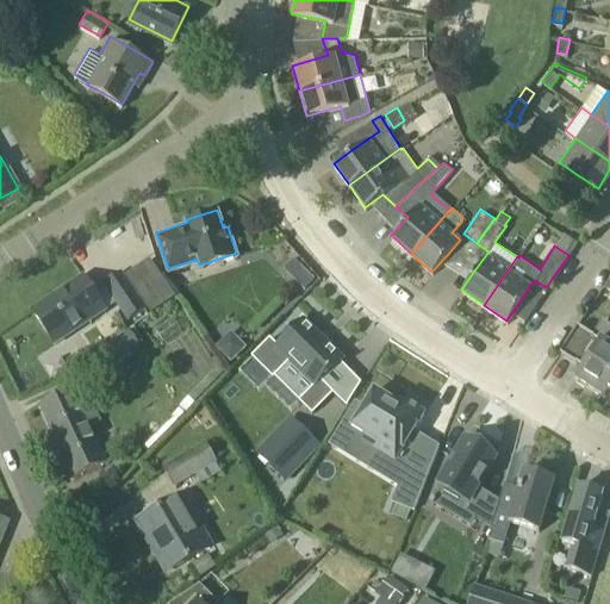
[(128,315),(130,313),(135,322),(149,312),(143,304),(120,269),(105,280),(128,315)]
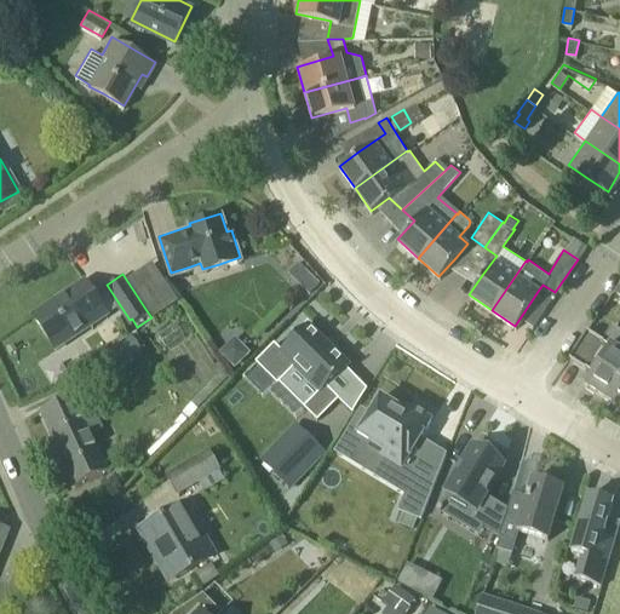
[(107,311),(97,297),(84,277),(32,311),(55,345),(107,311)]
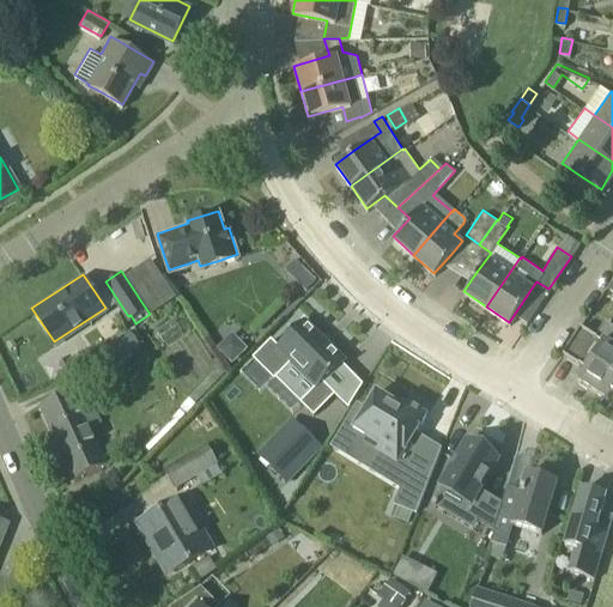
[(271,338),(252,356),(273,377),(289,360),(315,386),(299,400),(313,413),(334,392),(322,381),(346,357),(304,317),(278,345),(271,338)]
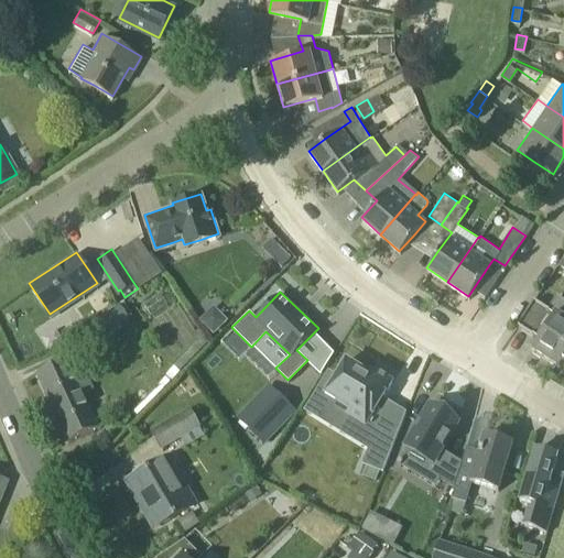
[(101,338),(131,318),(127,313),(132,309),(123,297),(89,321),(101,338)]
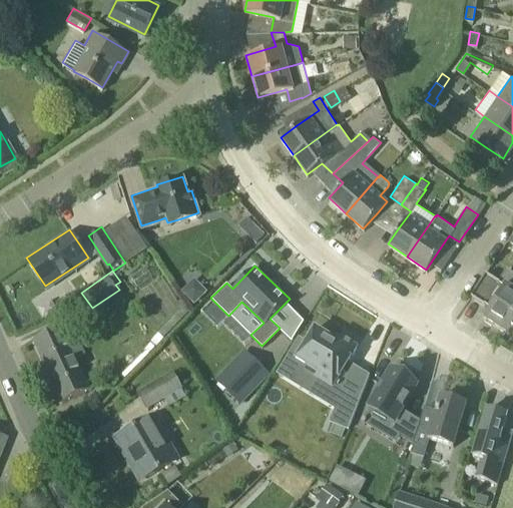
[(485,271),(470,295),(484,304),(488,298),(493,302),(483,316),(504,329),(512,314),(512,284),(512,287),(506,283),(505,284),(485,271)]
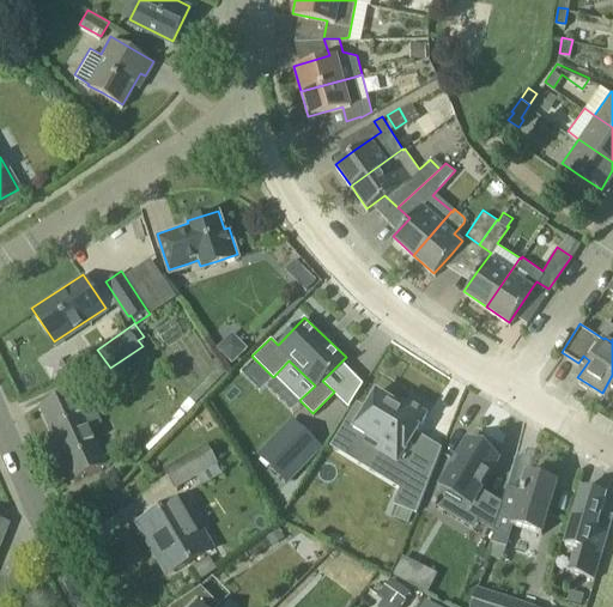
[(235,357),(250,344),(236,328),(220,343),(235,357)]
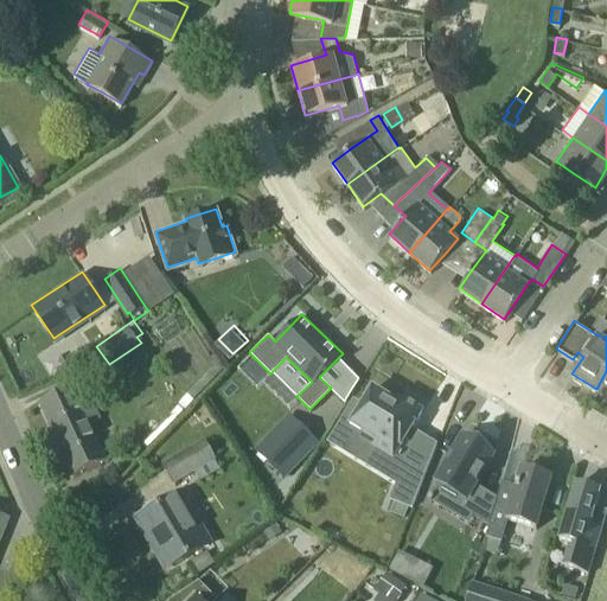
[(606,371),(596,389),(606,395),(606,371)]
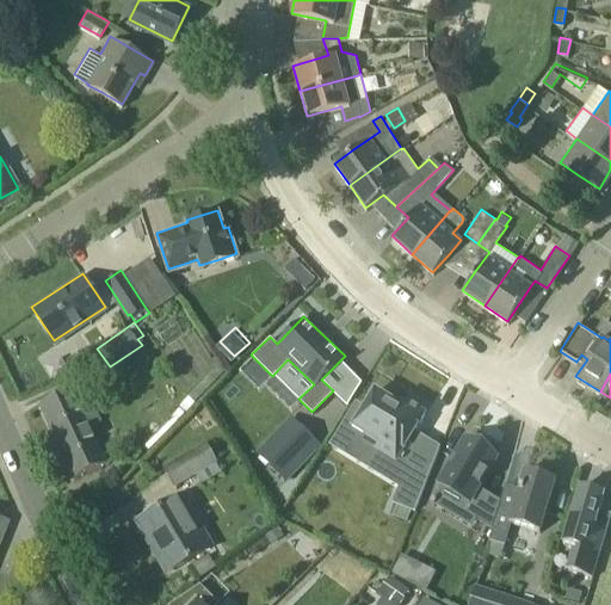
[(73,476),(94,465),(106,460),(90,424),(102,418),(93,402),(97,401),(91,387),(75,394),(72,387),(38,402),(73,476)]
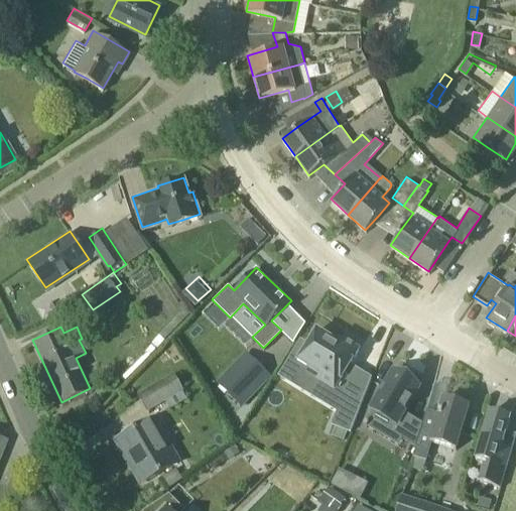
[(289,354),(281,366),(298,377),(307,364),(319,372),(316,376),(333,386),(358,347),(352,344),(353,343),(352,342),(351,344),(346,342),(348,339),(347,339),(346,340),(341,337),(338,341),(315,327),(306,341),(299,337),(289,353),(289,354)]
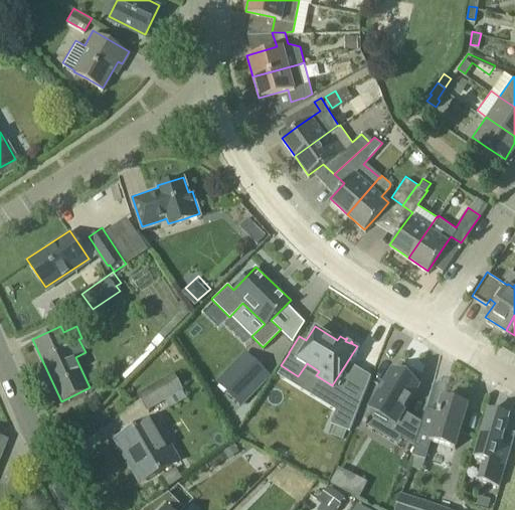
[(253,359),(225,387),(240,401),(269,372),(253,359)]
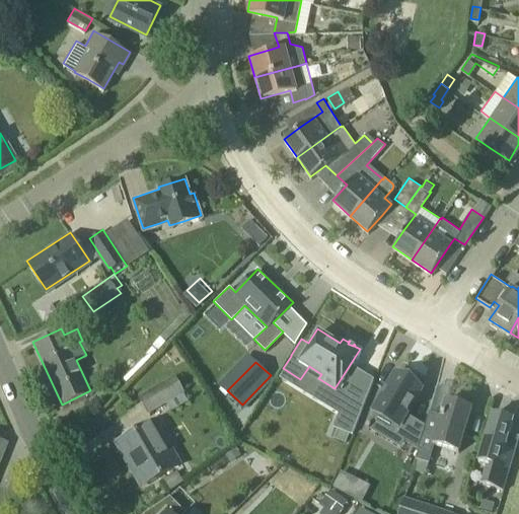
[(395,371),(373,410),(395,423),(391,431),(418,446),(418,445),(423,428),(425,423),(408,413),(414,400),(415,399),(414,399),(422,386),(395,371)]
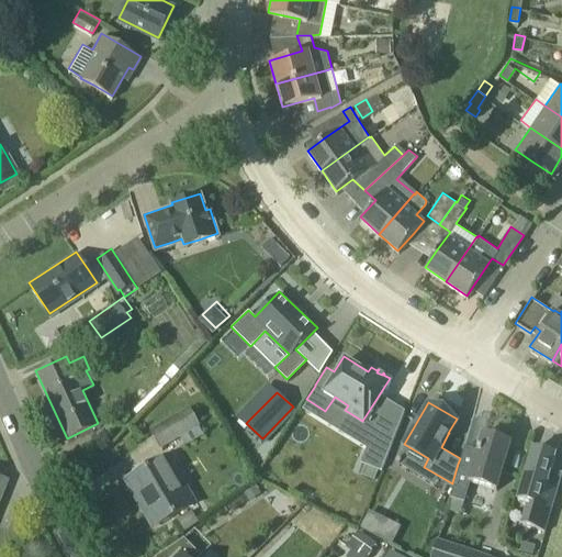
[(160,442),(198,420),(190,405),(152,427),(160,442)]
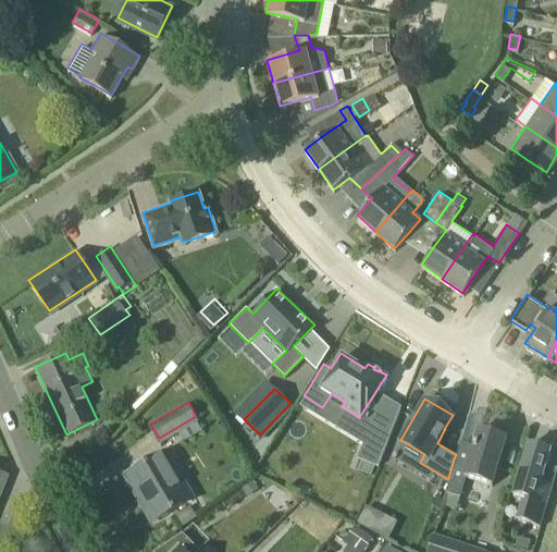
[(372,420),(358,455),(362,456),(374,462),(378,463),(392,428),(372,420)]
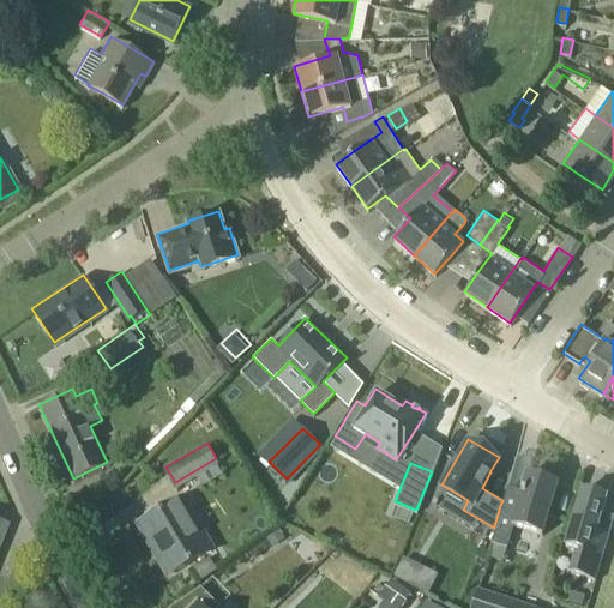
[(494,528),(491,540),(507,545),(511,531),(513,523),(542,531),(551,503),(558,480),(552,477),(551,474),(537,470),(535,473),(528,470),(523,488),(507,483),(503,500),(500,506),(494,527),(494,528)]
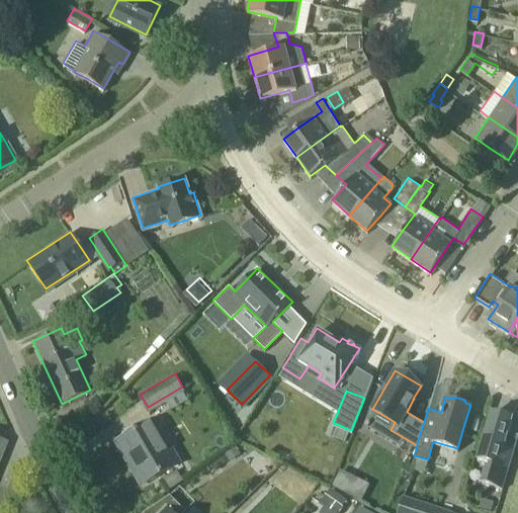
[(486,430),(478,458),(488,461),(482,481),(502,487),(508,468),(513,449),(503,446),(512,417),(508,415),(509,412),(496,408),(495,412),(491,410),(486,430)]
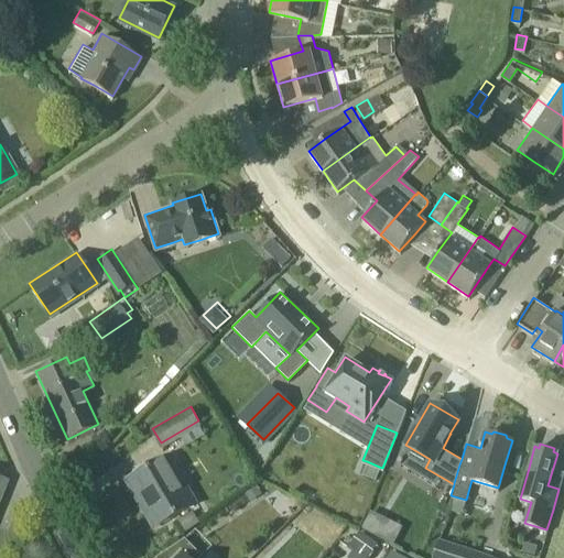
[(145,467),(126,478),(134,493),(138,498),(143,494),(159,522),(179,511),(190,504),(172,473),(177,471),(167,453),(145,467)]
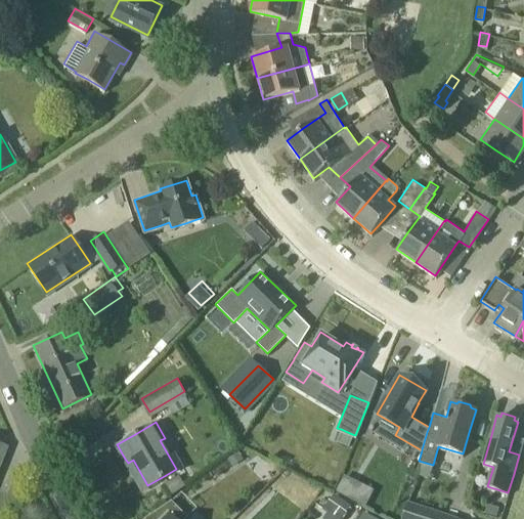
[(341,429),(337,439),(349,444),(352,434),(341,429)]
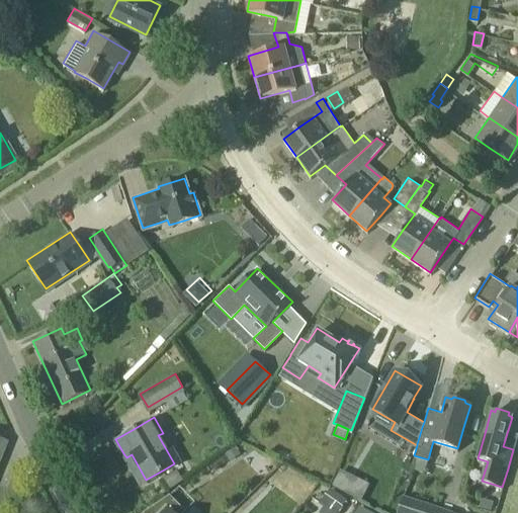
[(235,448),(226,454),(230,460),(239,454),(235,448)]
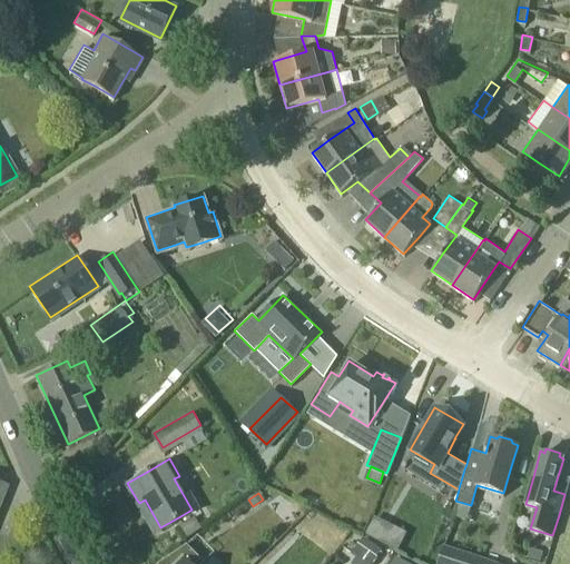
[(374,514),(365,531),(381,540),(390,522),(374,514)]
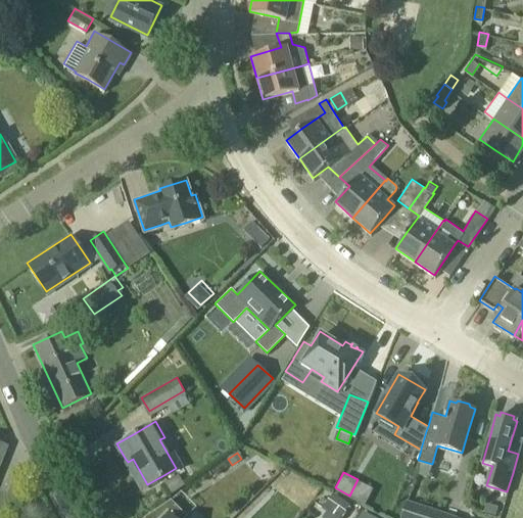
[(147,517),(183,517),(188,514),(172,498),(145,515),(147,517)]
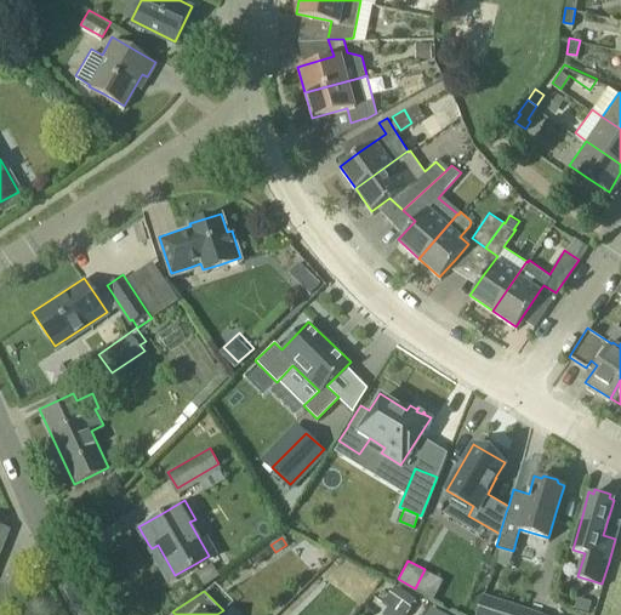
[(387,601),(409,614),(415,603),(393,591),(387,601)]
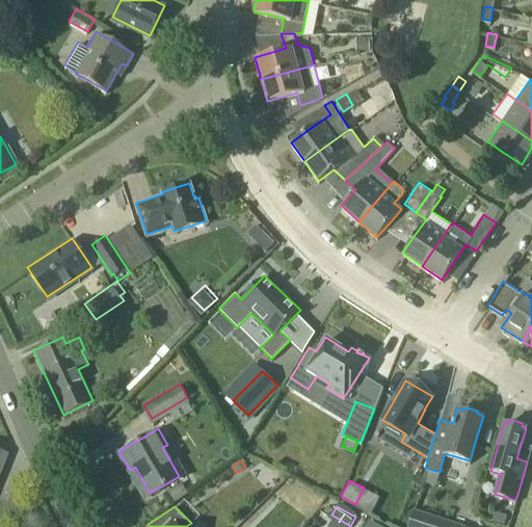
[(463,526),(464,525),(414,508),(407,526),(463,526)]
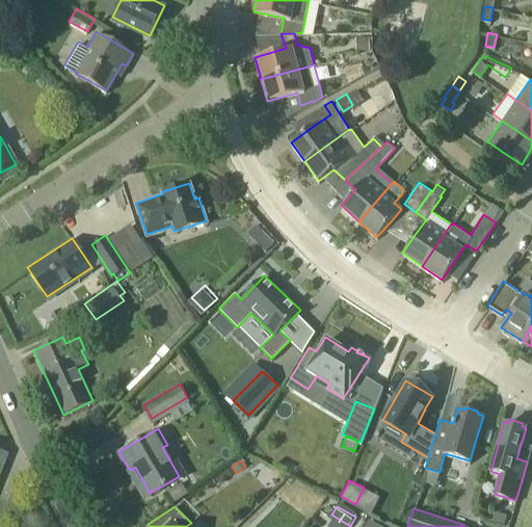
[(345,526),(329,512),(316,526),(345,526)]
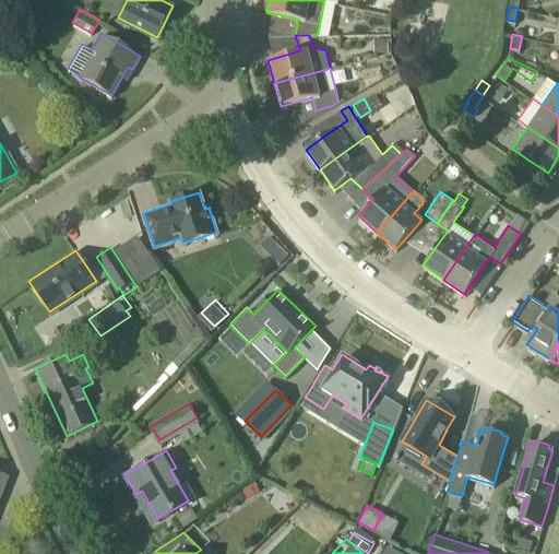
[(407,553),(387,544),(381,553),(407,553)]
